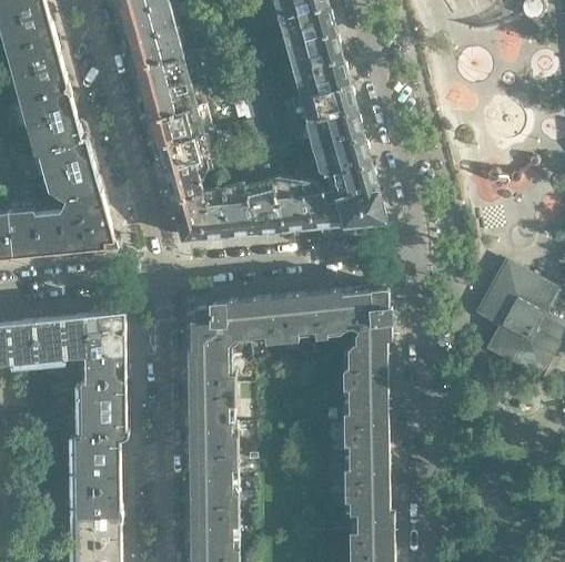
[(46,12),(41,0),(0,0),(0,14),(2,23),(46,12)]
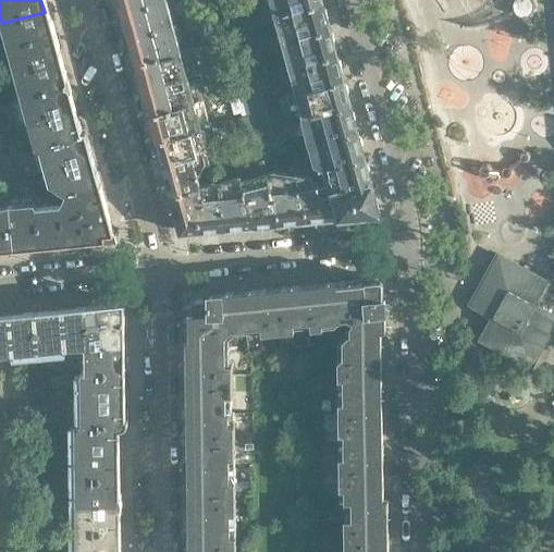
[(159,7),(157,0),(112,0),(118,17),(159,7)]
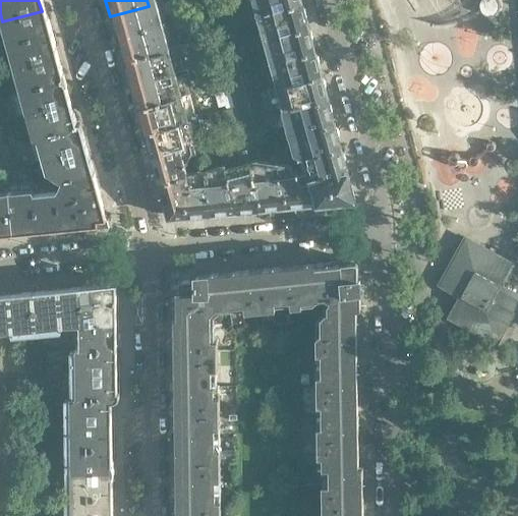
[(297,7),(295,0),(252,0),(255,9),(251,10),(253,18),(257,17),(297,7)]
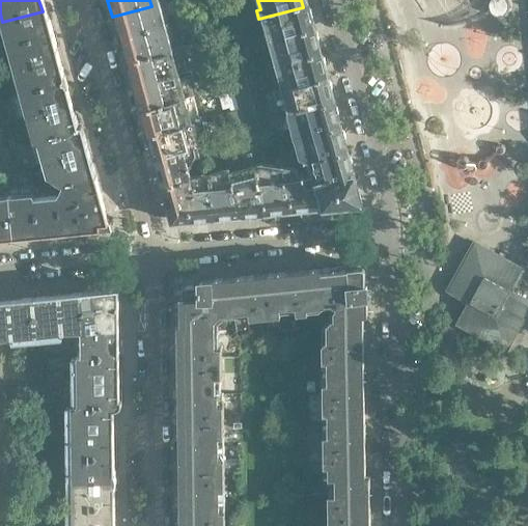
[(501,3),(500,2),(498,1),(496,1),(495,1),(493,1),(492,1),(491,2),(489,3),(488,4),(487,5),(487,7),(485,8),(485,9),(485,10),(485,12),(485,14),(487,16),(488,17),(489,19),(491,20),(493,21),(496,21),(498,21),(500,20),(502,19),(503,18),(504,17),(504,16),(505,15),(505,12),(506,11),(506,10),(505,7),(504,5),(503,4),(501,3)]
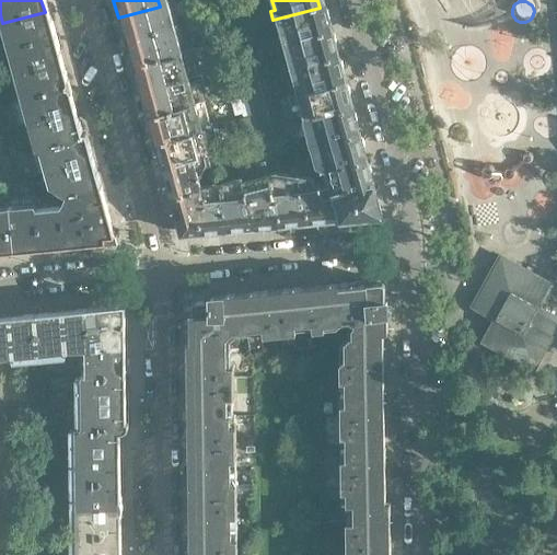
[(166,32),(160,7),(118,18),(126,44),(166,32)]
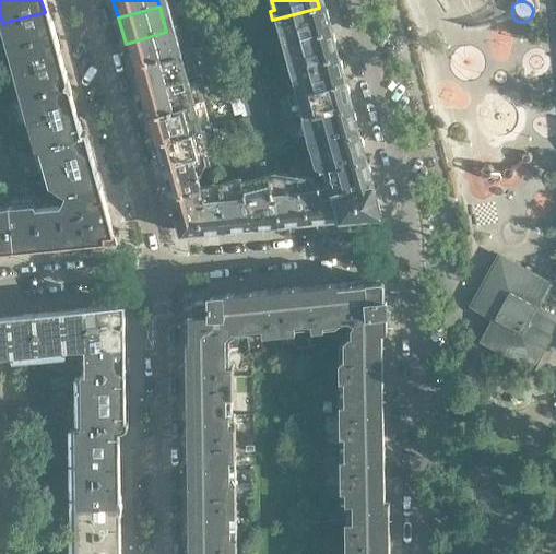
[(327,33),(319,8),(276,19),(281,35),(276,36),(280,46),(284,45),(327,33)]
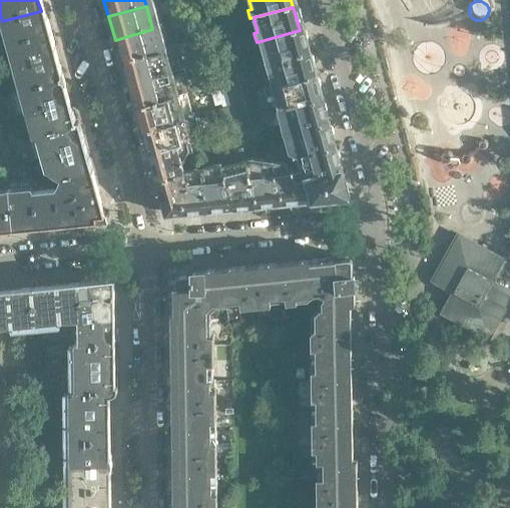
[(47,34),(41,11),(2,21),(9,45),(47,34)]
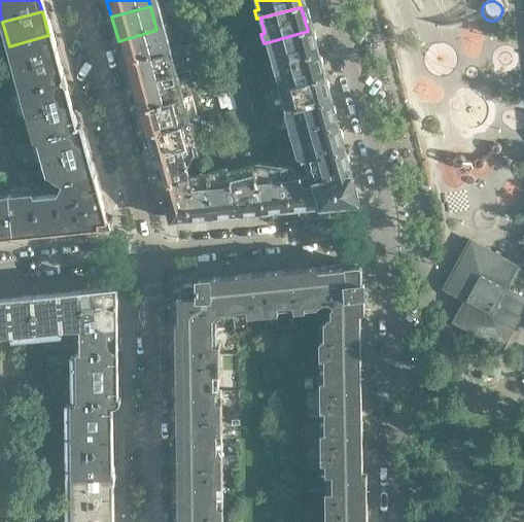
[(232,51),(225,28),(212,31),(218,56),(232,51)]
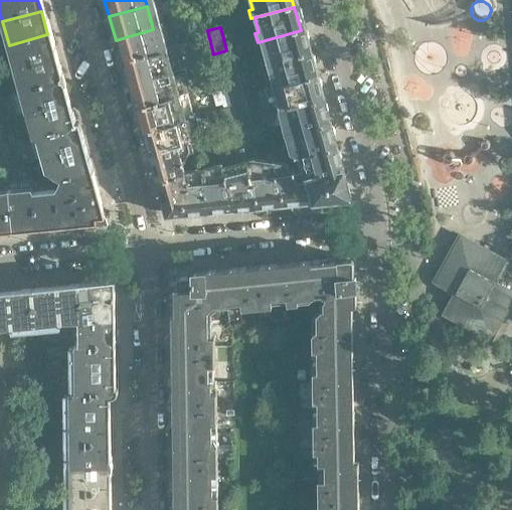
[(160,53),(153,29),(116,40),(122,63),(160,53)]
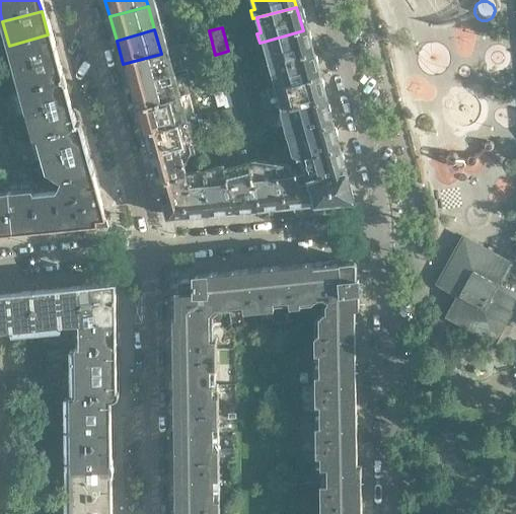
[(309,55),(303,30),(264,42),(268,57),(264,58),(266,66),(270,65),(309,55)]
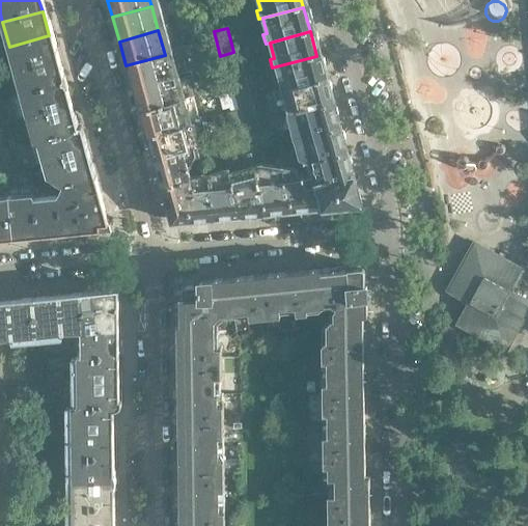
[(56,60),(49,35),(9,47),(16,71),(56,60)]
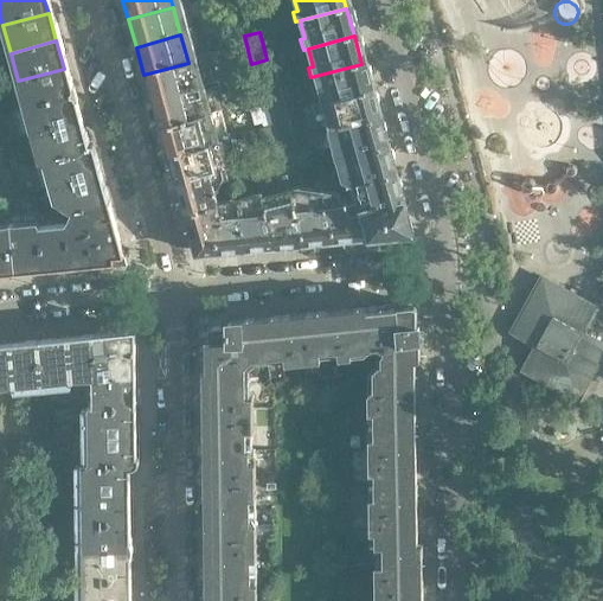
[(275,88),(267,59),(251,64),(258,93),(275,88)]
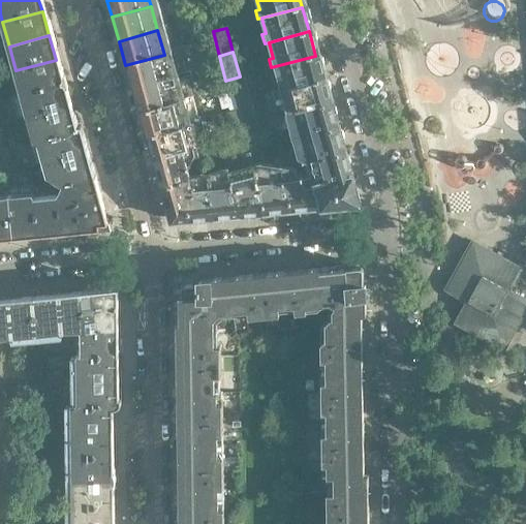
[(171,79),(164,55),(125,65),(132,90),(171,79)]
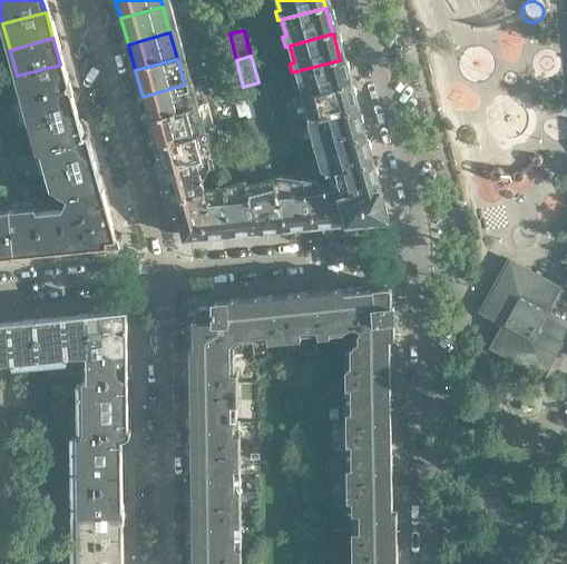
[(348,86),(340,60),(296,71),(301,89),(296,90),(300,99),(304,98),(348,86)]
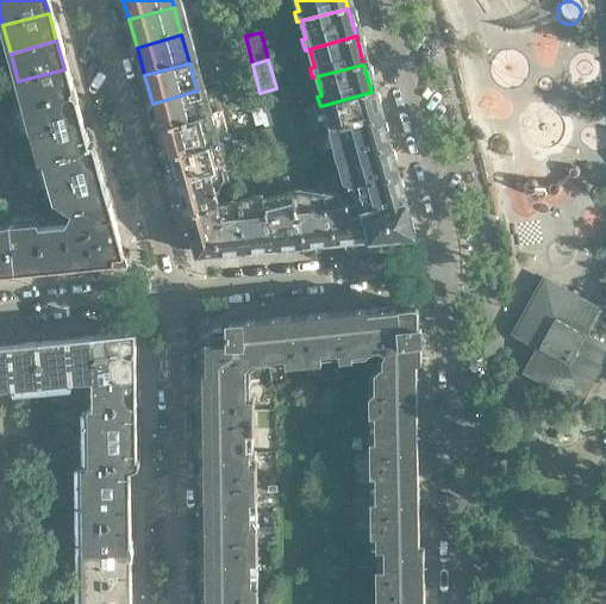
[(72,97),(64,69),(18,81),(26,110),(72,97)]
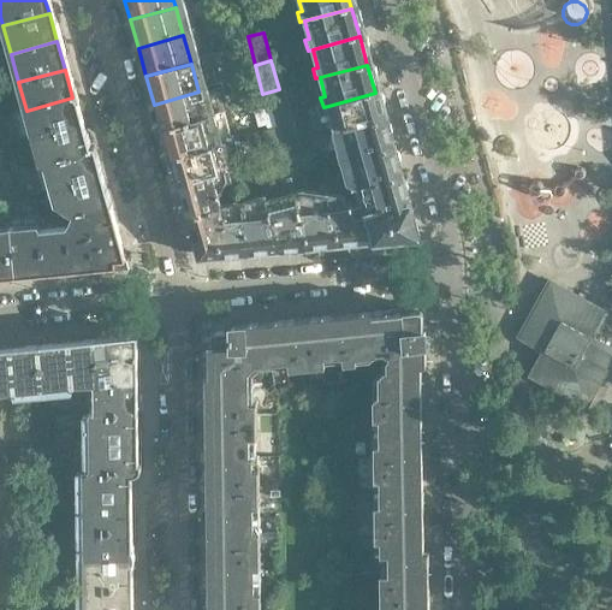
[(286,117),(279,89),(262,94),(271,122),(286,117)]
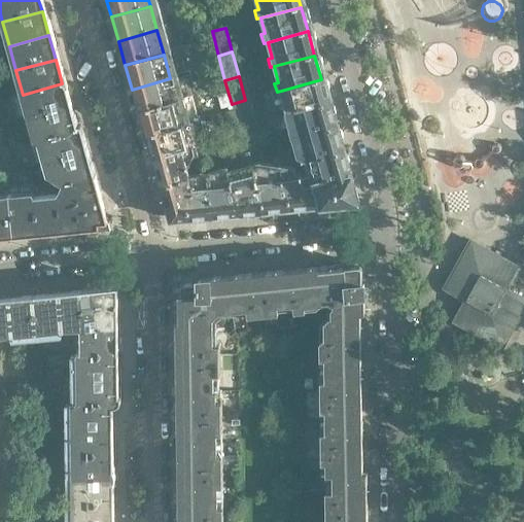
[(177,103),(170,78),(132,90),(138,113),(177,103)]
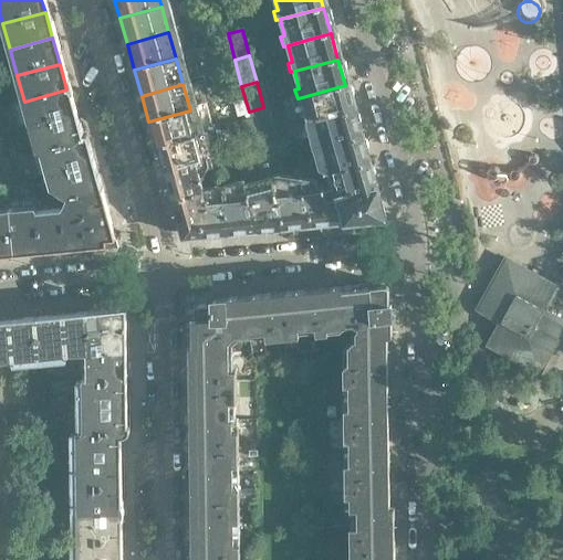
[(352,112),(345,85),(302,97),(306,114),(302,115),(304,125),(309,123),(352,112)]
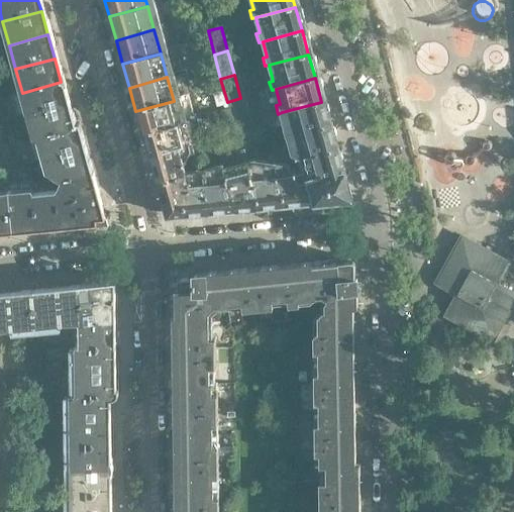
[(68,106),(61,82),(22,93),(28,116),(68,106)]
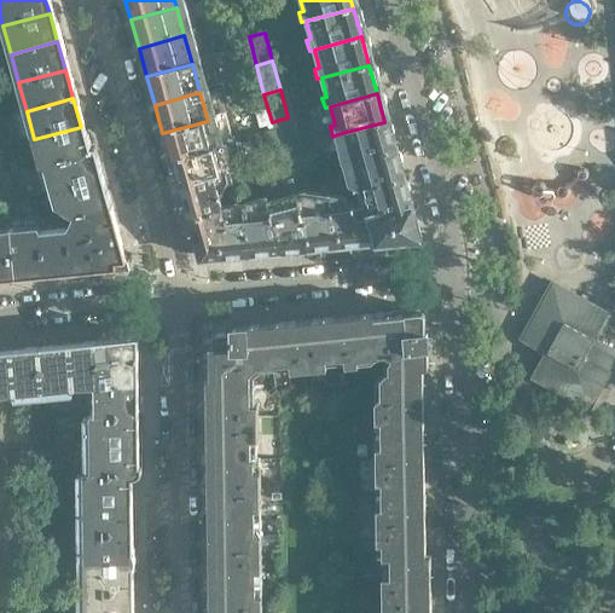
[(268,109),(253,114),(256,128),(265,126),(266,131),(273,128),(272,122),(268,109)]
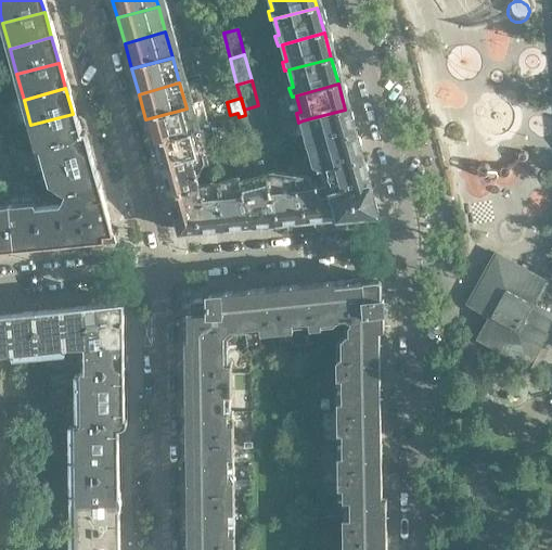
[(266,130),(258,105),(244,110),(251,135),(266,130)]
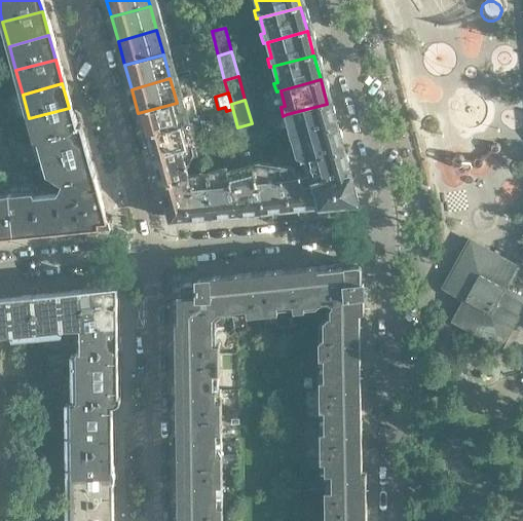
[(183,126),(177,103),(138,113),(145,138),(183,126)]
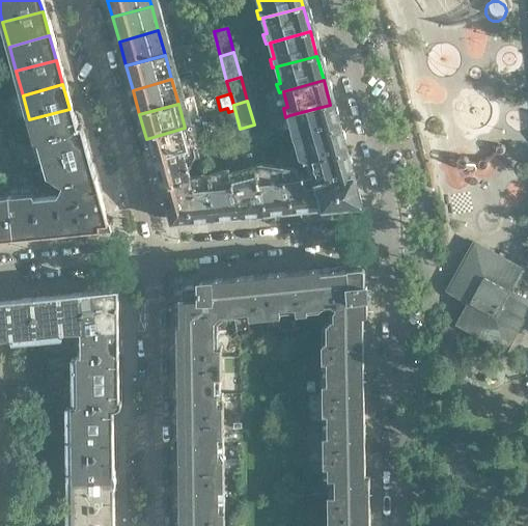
[(337,130),(330,105),(289,115),(294,132),(289,133),(293,142),(297,141),(337,130)]
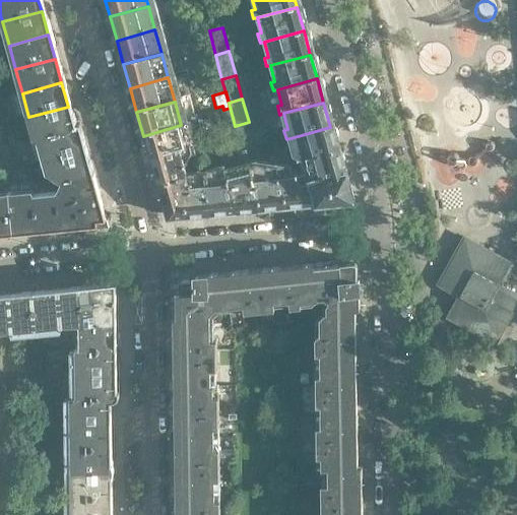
[(73,126),(68,107),(28,117),(35,141),(39,140),(77,129),(77,128),(76,127),(75,127),(74,127),(73,126)]
